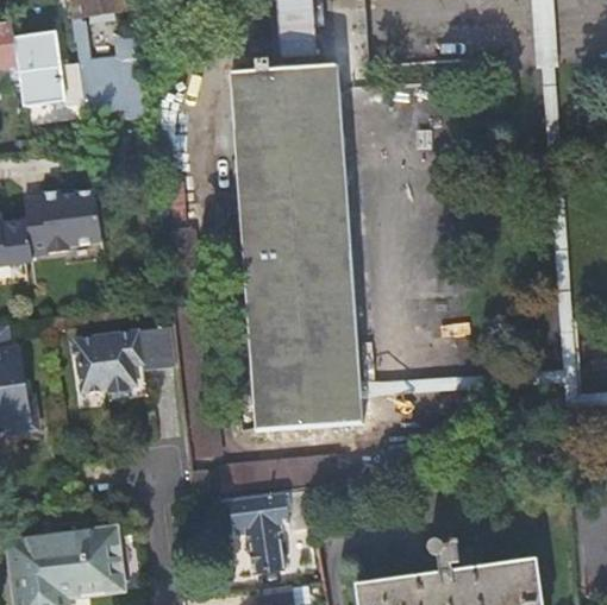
[(138,58),(135,32),(114,35),(117,57),(88,61),(82,20),(81,21),(80,17),(88,16),(89,23),(98,21),(114,20),(113,13),(125,12),(123,0),(69,0),(73,18),(70,18),(73,39),(75,39),(85,112),(124,106),(125,119),(144,117),(141,87),(138,58)]
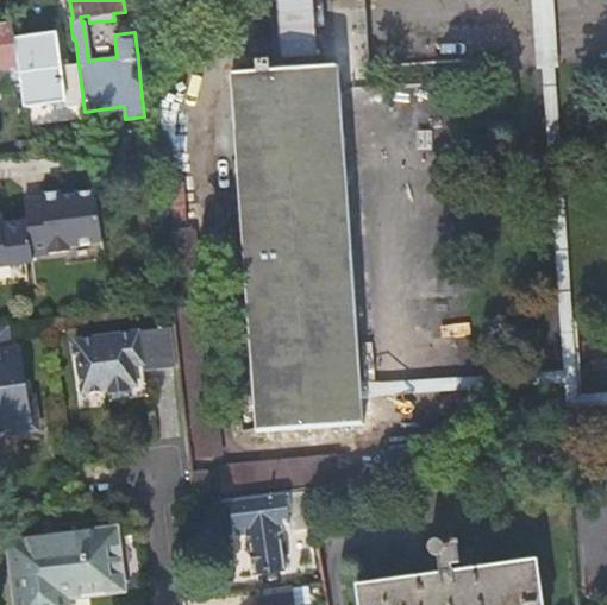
[(330,0),(335,68),(336,84),(369,82),(362,0),(330,0)]
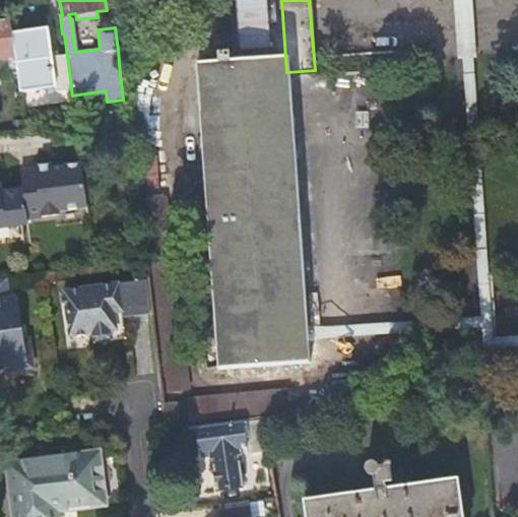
[(12,33),(10,18),(0,19),(0,74),(17,72),(12,33)]
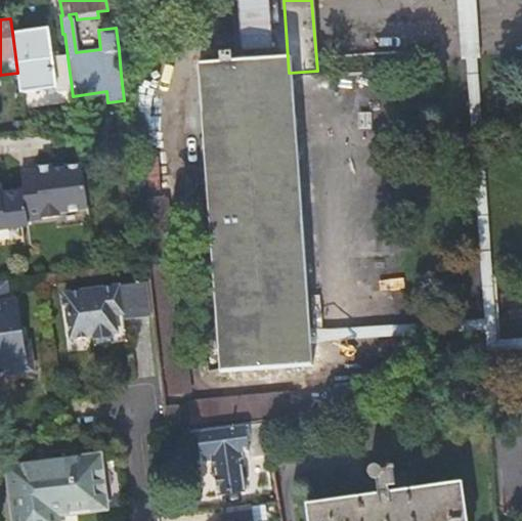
[(17,73),(20,92),(55,87),(47,28),(12,33),(17,73)]
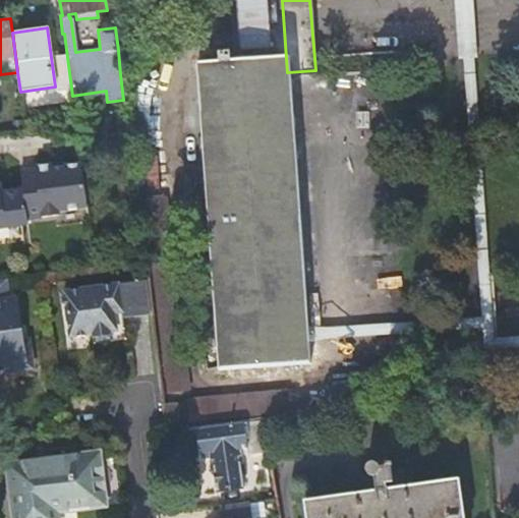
[(287,72),(286,58),(231,61),(230,50),(217,51),(218,62),(197,63),(197,65),(198,65),(219,363),(218,363),(219,366),(308,359),(306,333),(287,72)]
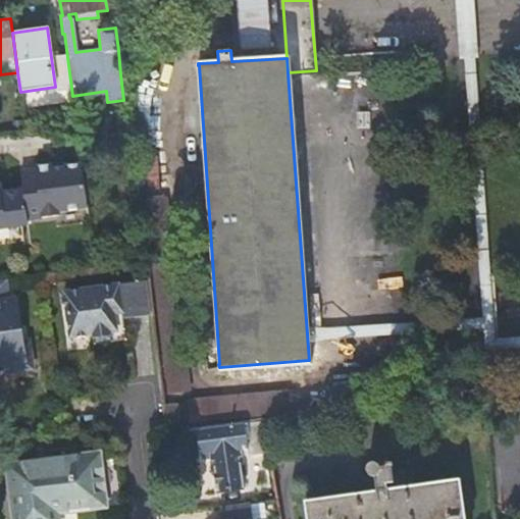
[(35,167),(19,169),(21,183),(27,217),(54,214),(58,209),(87,205),(81,162),(51,165),(51,162),(35,164),(35,167)]
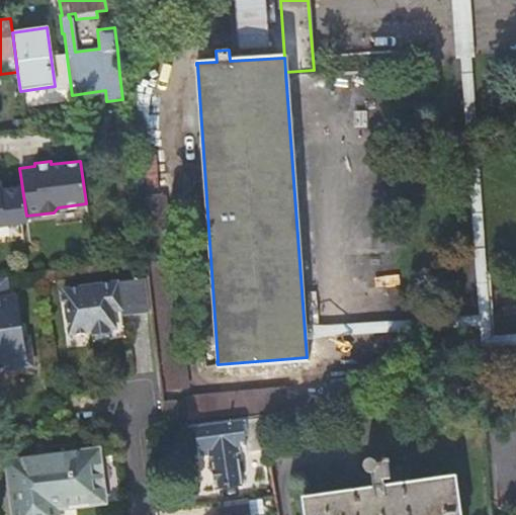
[(26,216),(21,181),(0,184),(0,225),(27,221),(26,216)]
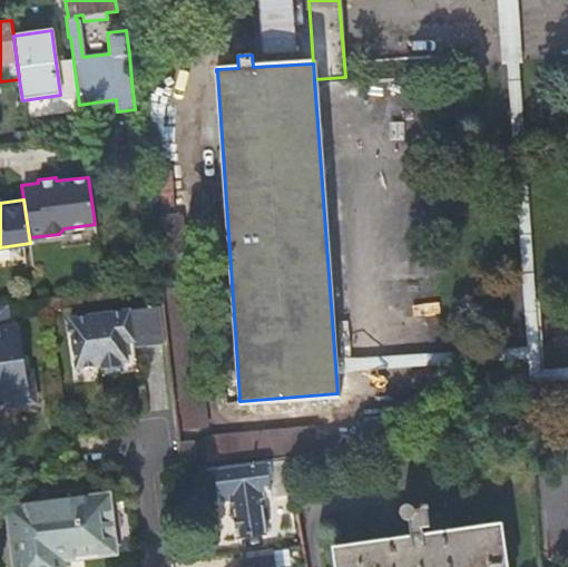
[(131,345),(163,341),(158,303),(67,316),(75,367),(99,363),(99,367),(119,364),(118,360),(125,359),(123,346),(131,345)]
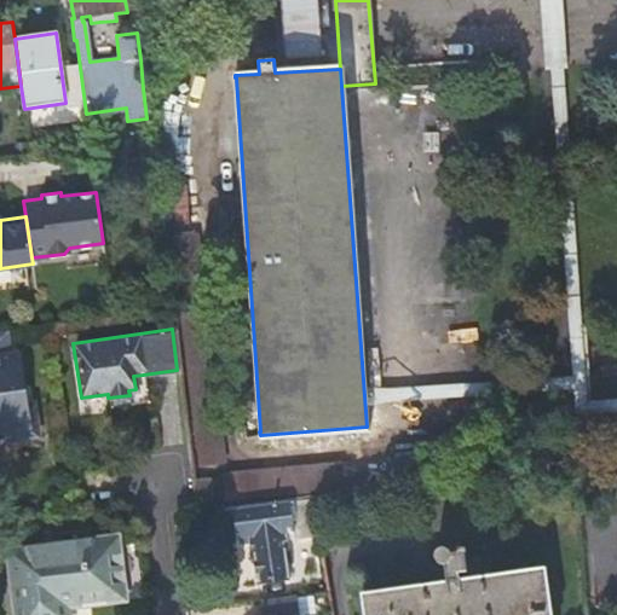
[(0,428),(3,428),(5,437),(34,434),(30,404),(23,404),(16,353),(0,355),(0,428)]
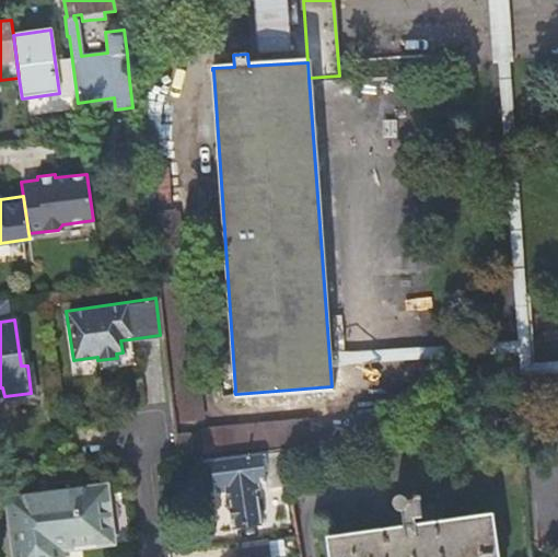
[(117,358),(97,360),(99,368),(132,363),(129,339),(120,340),(123,352),(116,354),(117,358)]
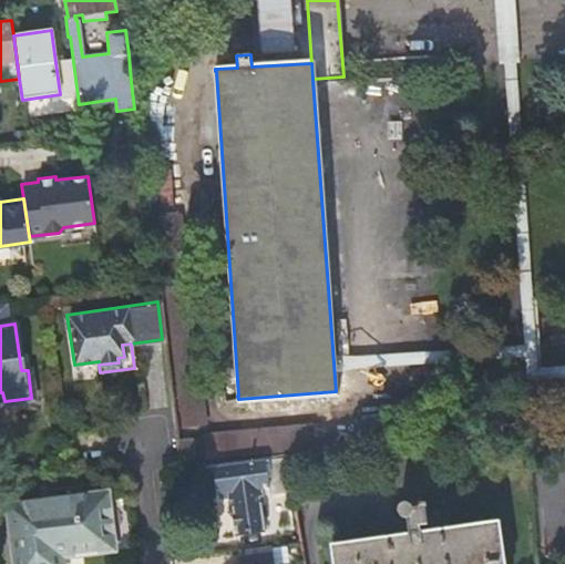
[(240,422),(242,445),(298,445),(298,422),(240,422)]
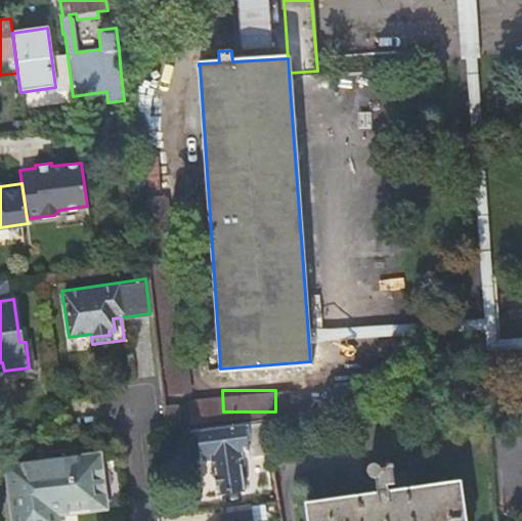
[(263,421),(194,429),(198,446),(201,446),(202,454),(208,453),(210,468),(213,467),(216,491),(243,487),(240,466),(243,466),(241,451),(246,451),(248,465),(269,463),(263,421)]
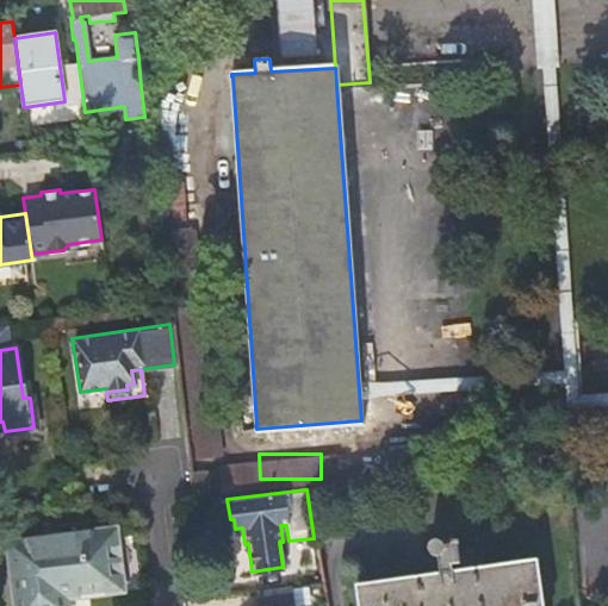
[(26,542),(8,544),(16,605),(64,605),(63,595),(122,588),(113,529),(26,539),(26,542)]
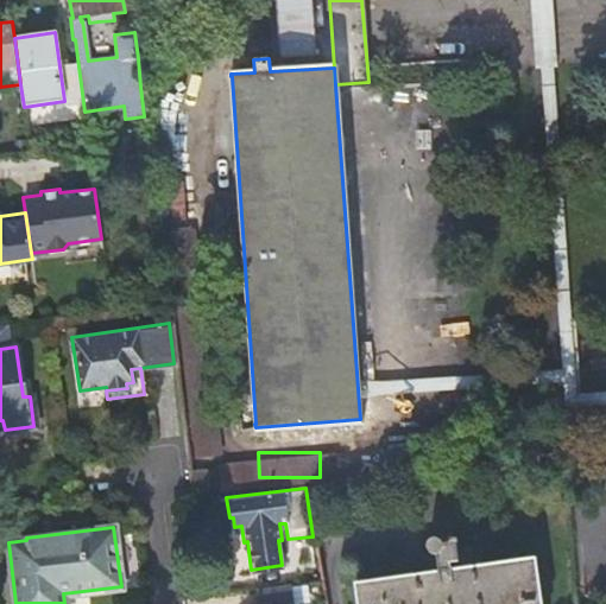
[(355,570),(358,603),(541,603),(537,554),(454,563),(453,554),(460,554),(459,534),(460,534),(460,529),(452,531),(453,535),(448,535),(448,534),(447,534),(446,533),(444,533),(443,533),(442,534),(441,534),(441,535),(441,538),(441,539),(442,540),(443,540),(444,540),(446,540),(448,540),(450,561),(355,570)]
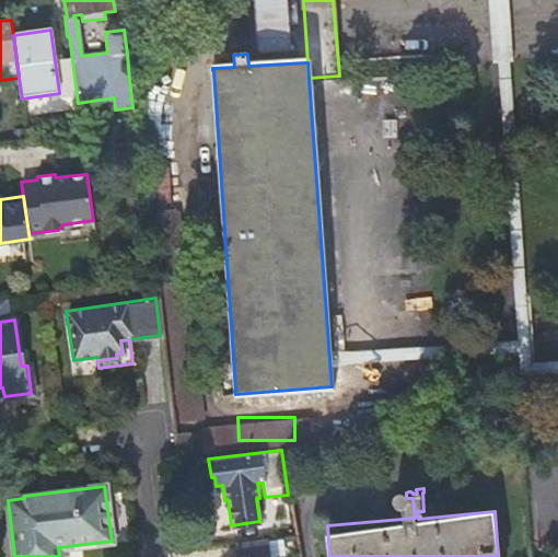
[(267,556),(265,537),(235,542),(236,556),(267,556)]
